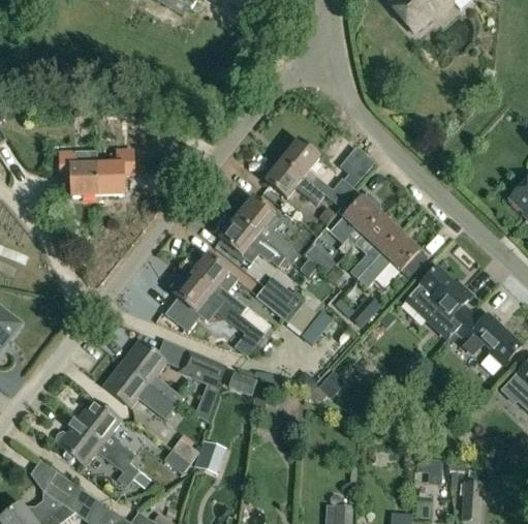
[(0,3),(16,11),(21,0),(0,0),(0,3)]
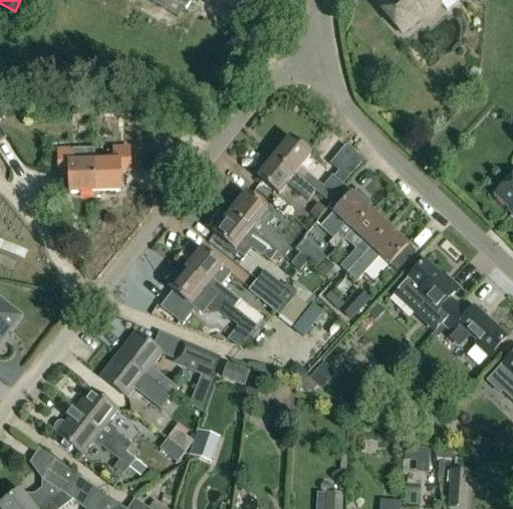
[(151,0),(179,16),(188,0),(151,0)]
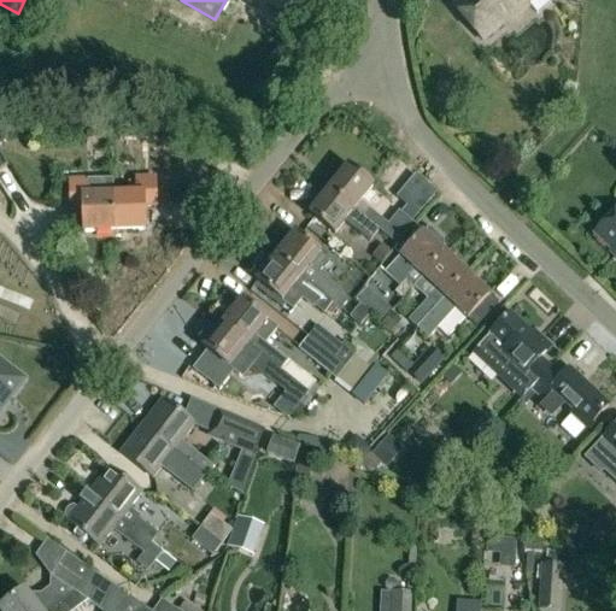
[(451,0),(481,36),(504,17),(506,19),(527,3),(524,0),(451,0)]
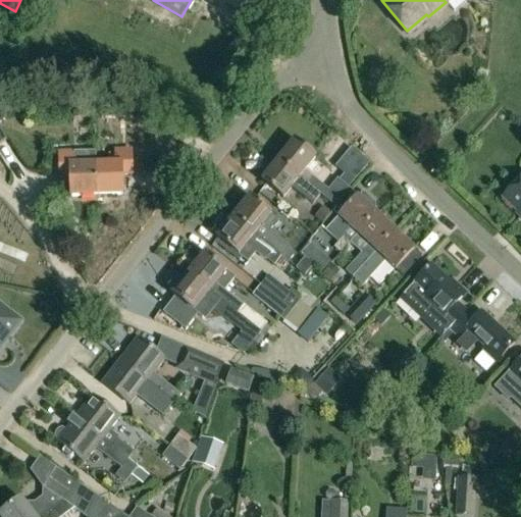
[(340,162),(353,152),(331,125),(318,137),(340,162)]
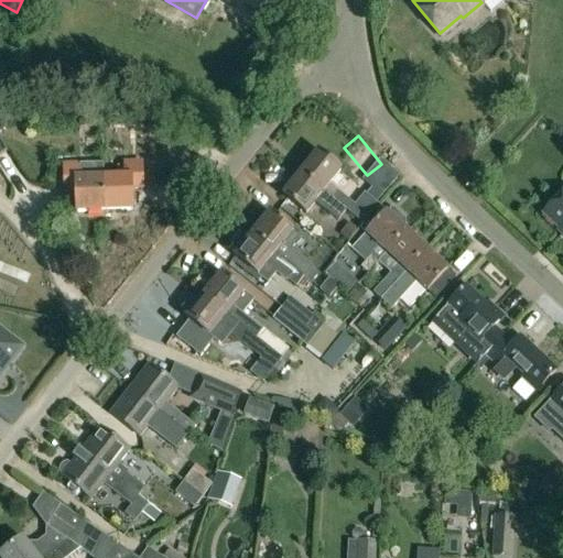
[(315,148),(299,170),(322,188),(339,167),(315,148)]
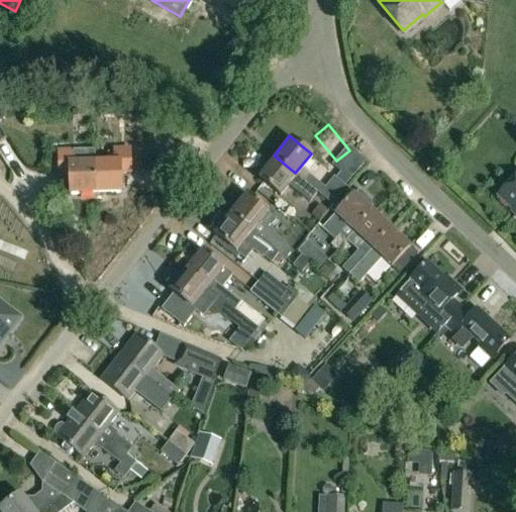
[(127,141),(104,141),(104,157),(90,157),(91,188),(117,187),(116,168),(128,168),(127,141)]
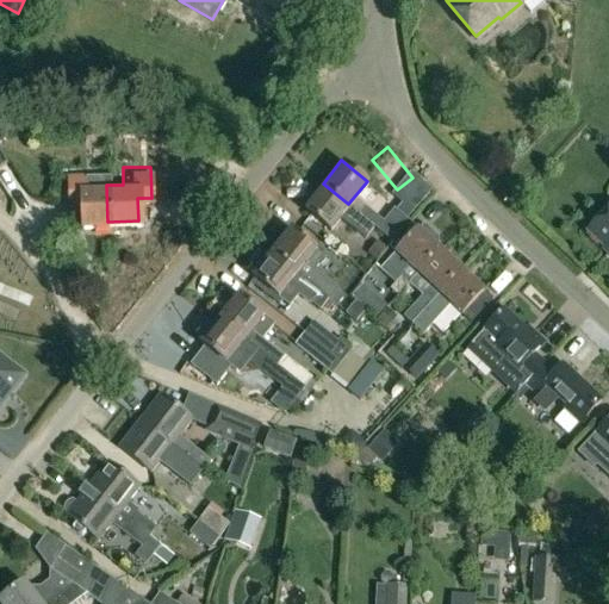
[(89,169),(89,173),(82,173),(82,168),(64,169),(66,199),(67,199),(67,223),(107,222),(106,185),(106,169),(89,169)]
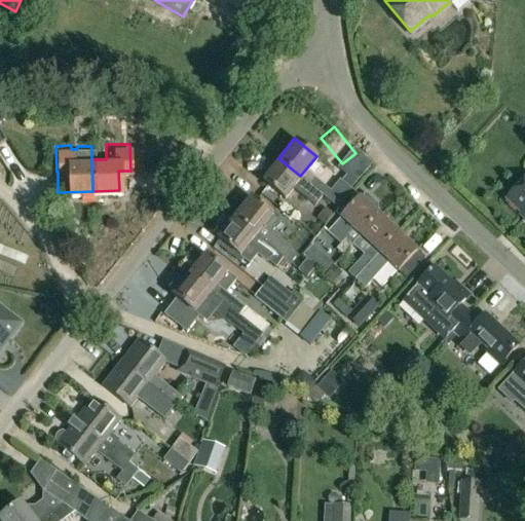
[(285,196),(293,186),(313,202),(322,193),(306,181),(300,176),(278,158),(262,179),(285,196)]
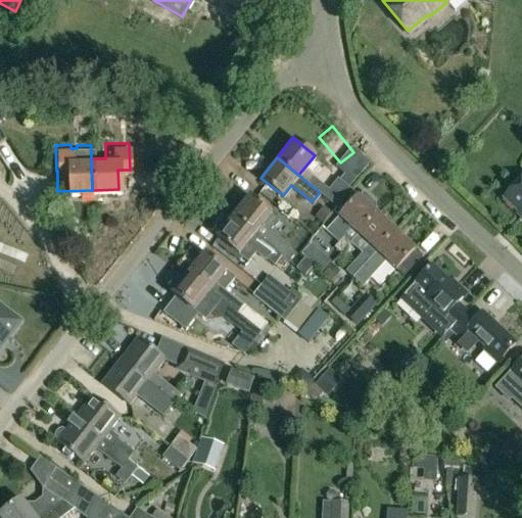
[(304,180),(320,192),(323,194),(329,186),(311,172),(304,180)]
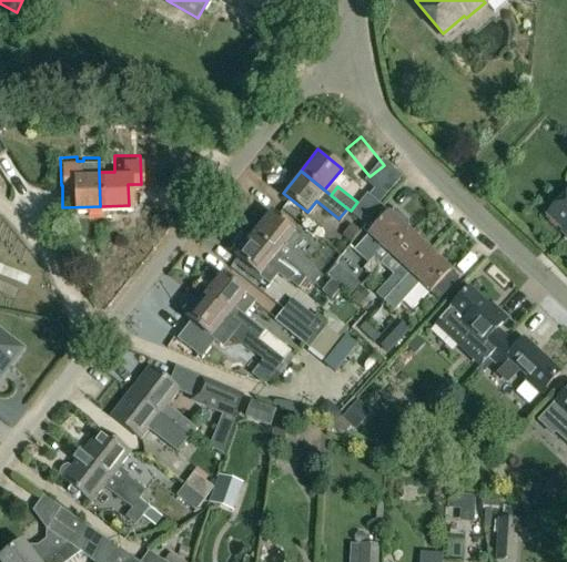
[(566,188),(546,212),(562,227),(563,226),(566,230),(566,188)]
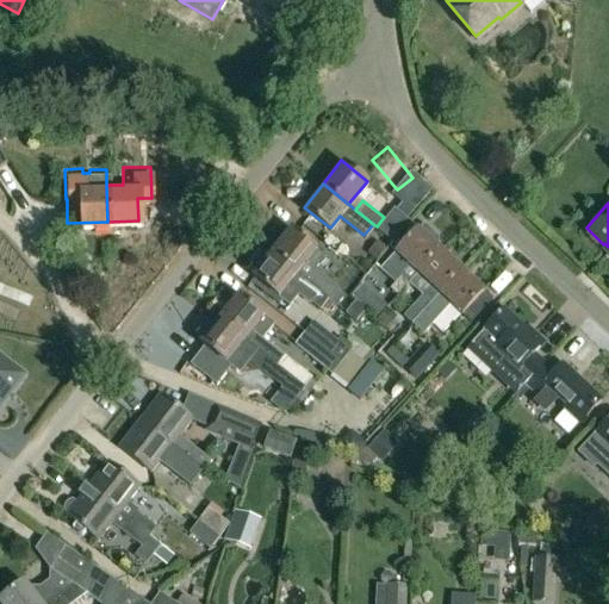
[(393,206),(384,217),(377,226),(391,238),(408,218),(393,206)]
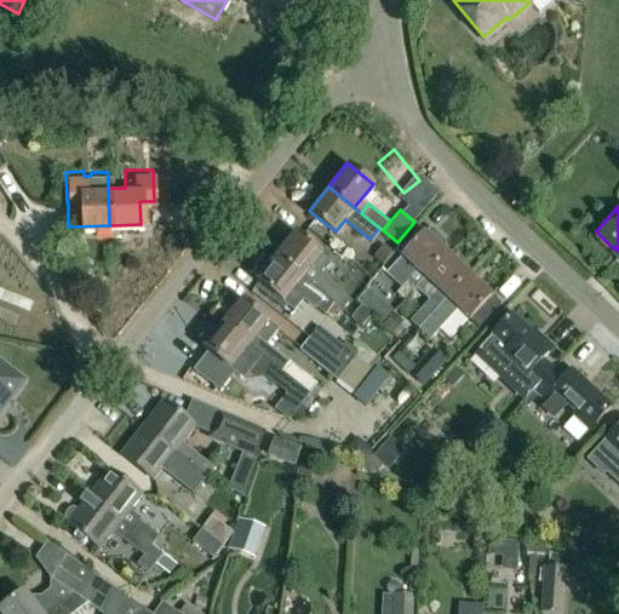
[(320,251),(294,230),(275,253),(342,307),(350,296),(343,290),(344,288),(320,269),(330,257),(320,250),(320,251)]
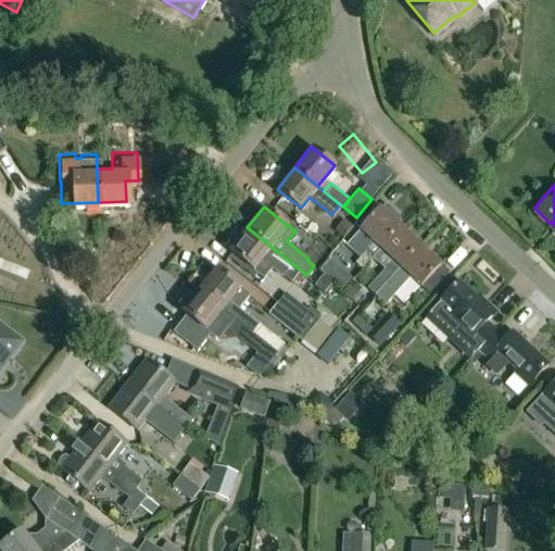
[(371,255),(380,247),(400,225),(379,207),(360,228),(369,238),(363,246),(364,247),(354,259),(362,265),(371,255)]
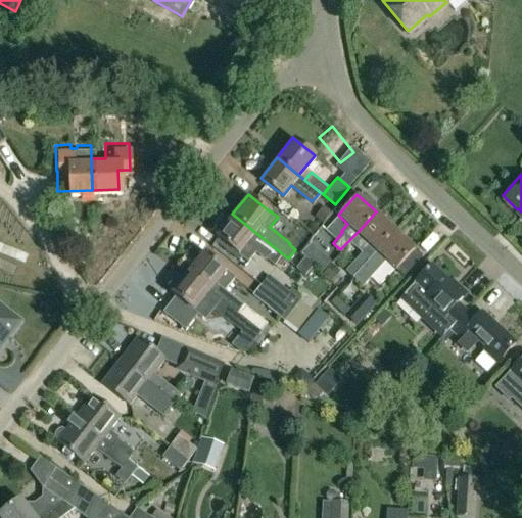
[(395,229),(376,212),(358,232),(349,240),(361,250),(344,268),(352,275),(376,249),(395,229)]
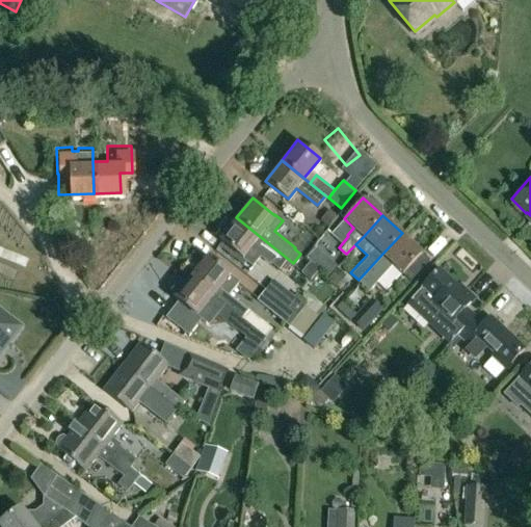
[(293,263),(236,217),(220,238),(242,256),(241,256),(251,264),(259,254),(269,262),(271,260),(286,272),(293,263)]
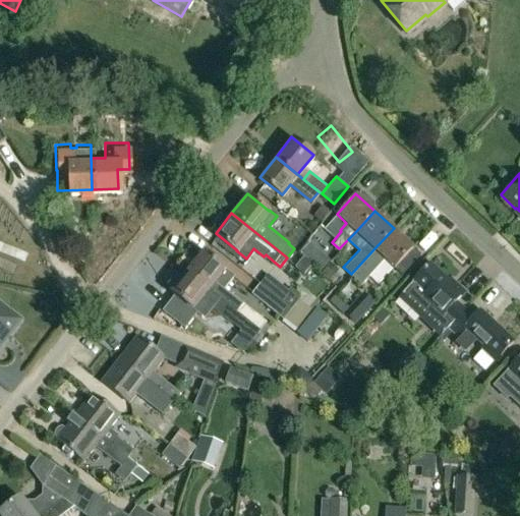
[(374,248),(351,274),(360,282),(384,256),(394,266),(412,245),(394,228),(374,248)]
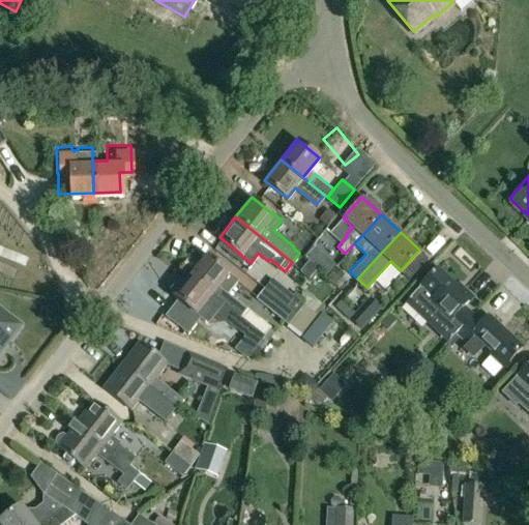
[(313,262),(322,252),(314,243),(304,254),(313,262)]
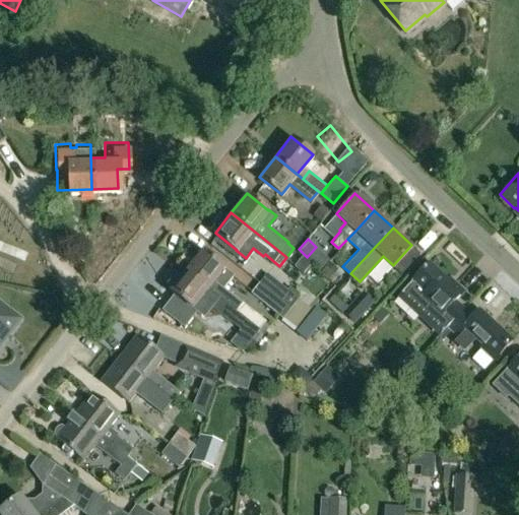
[(197,256),(187,270),(230,304),(236,308),(241,301),(223,286),(234,273),(223,266),(202,250),(197,256)]
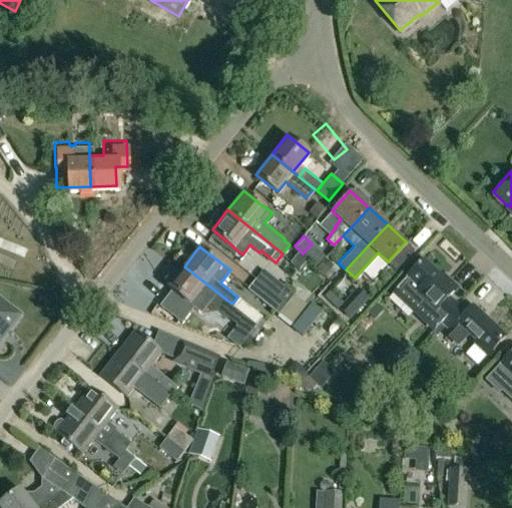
[(310,260),(316,265),(324,257),(326,255),(320,248),(310,260)]
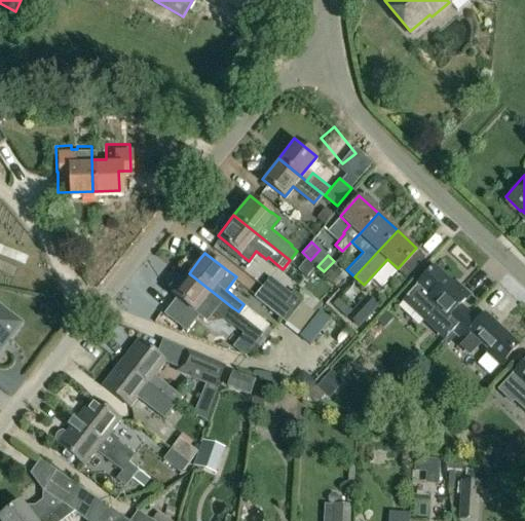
[(305,257),(298,266),(307,272),(314,264),(305,257)]
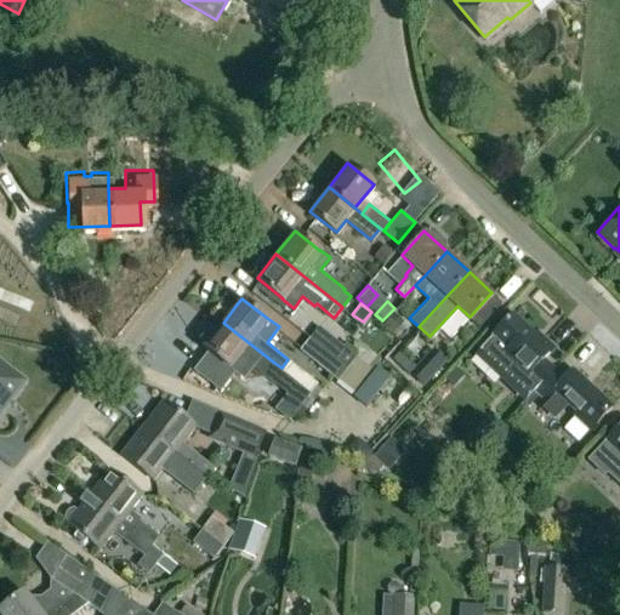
[(402,320),(392,311),(382,320),(393,330),(402,320)]
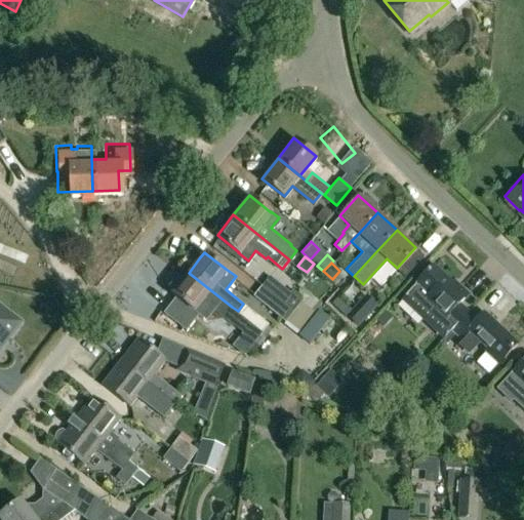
[(402,294),(435,325),(442,318),(451,326),(468,309),(458,301),(466,293),(433,263),(402,294)]
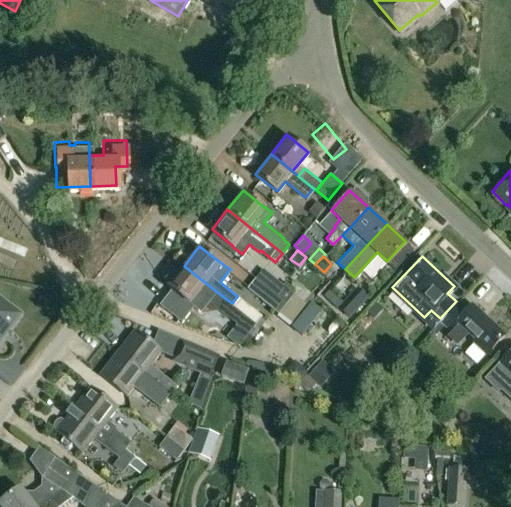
[(218,309),(226,299),(184,266),(168,285),(189,302),(196,292),(218,309)]
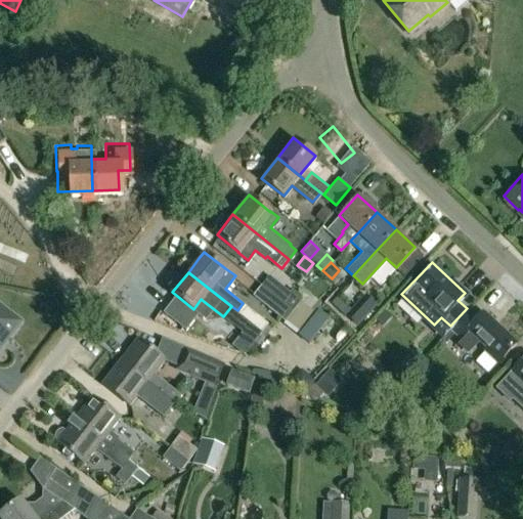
[(299,298),(268,273),(261,284),(292,308),(299,298)]
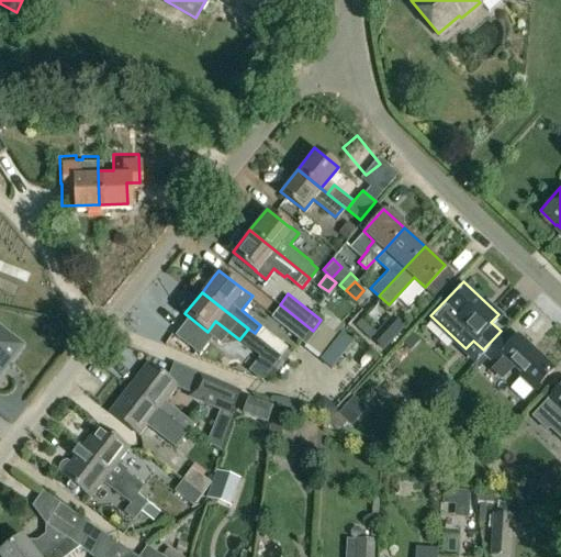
[(280,304),(271,314),(304,341),(313,331),(280,304)]
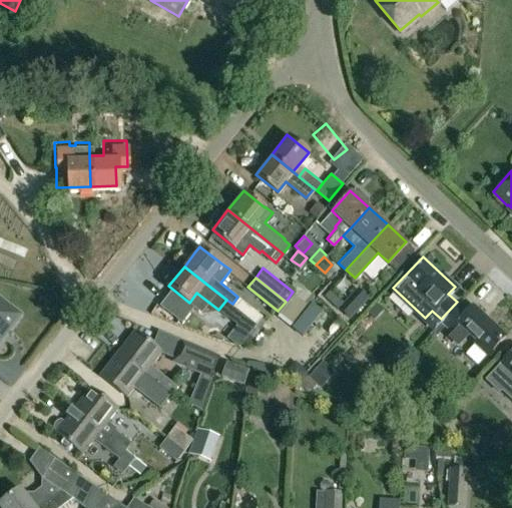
[(349,316),(368,296),(357,285),(337,306),(349,316)]
